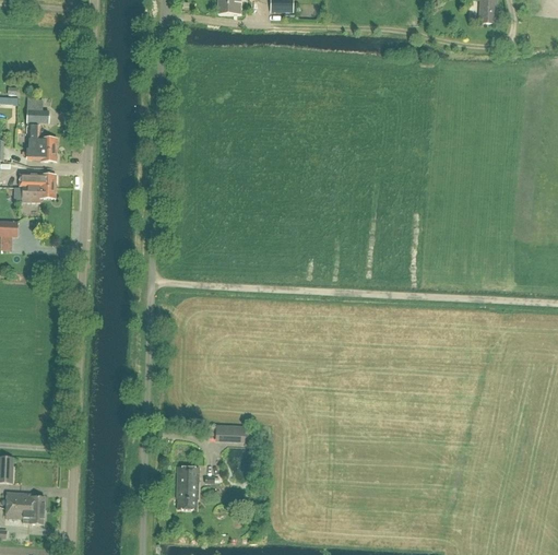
[(216,0),(216,12),(239,12),(239,0),(216,0)]
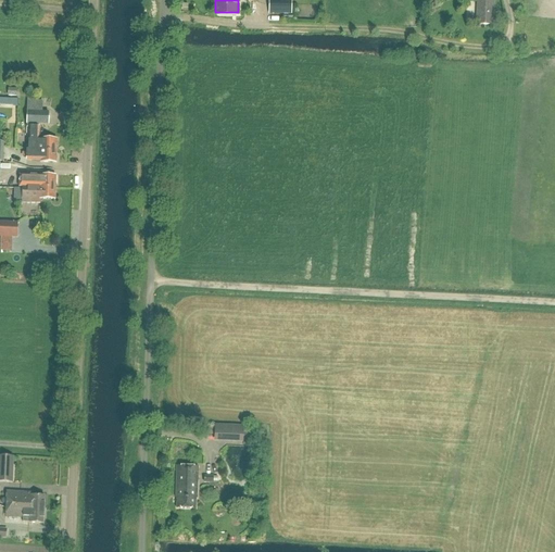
[(475,0),(475,22),(491,23),(492,0),(475,0)]
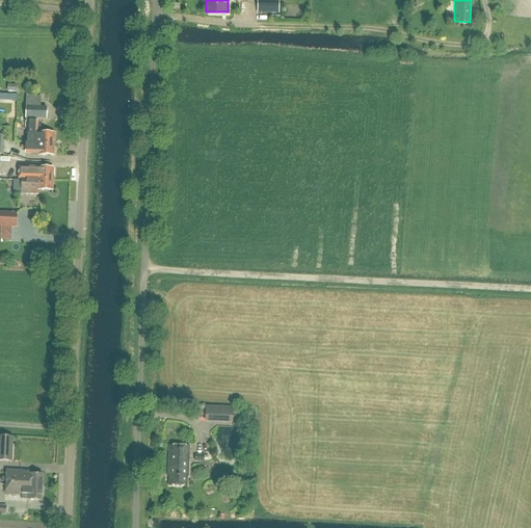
[(6,81),(6,89),(15,90),(16,81),(6,81)]
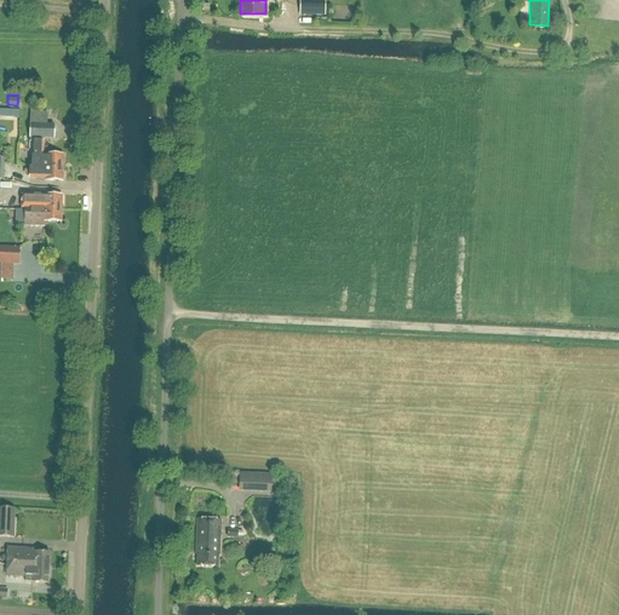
[(29,164),(62,165),(62,151),(43,150),(43,134),(53,134),(53,121),(29,121),(28,138),(32,138),(30,164),(29,164)]
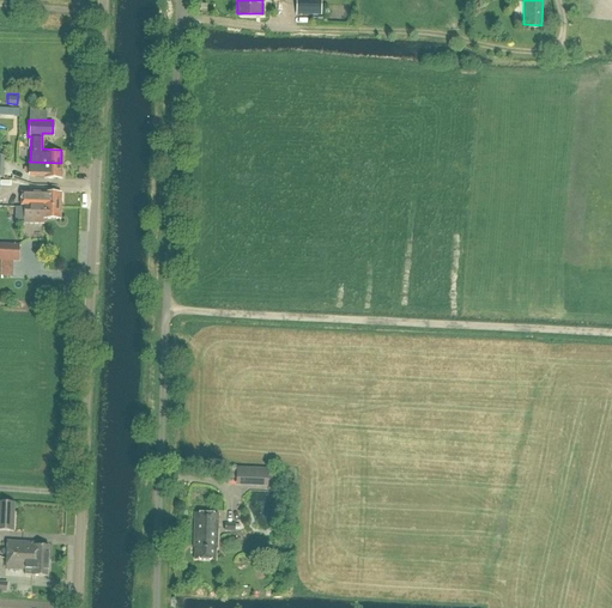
[(61,175),(61,163),(29,162),(29,174),(43,174),(43,175),(61,175)]
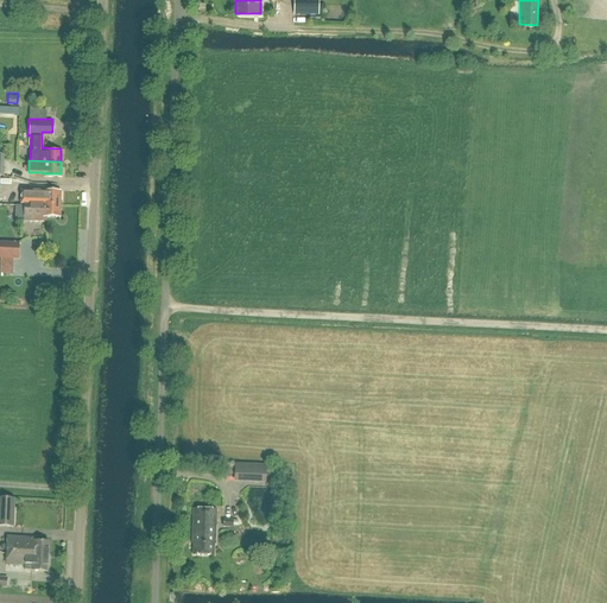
[(13,173),(0,173),(0,184),(12,185),(13,173)]
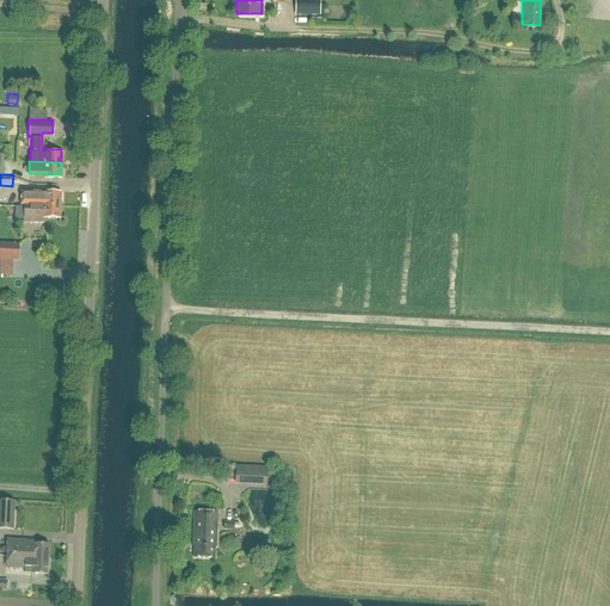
[(24,201),(36,201),(36,202),(60,203),(60,187),(20,187),(20,201),(24,201)]
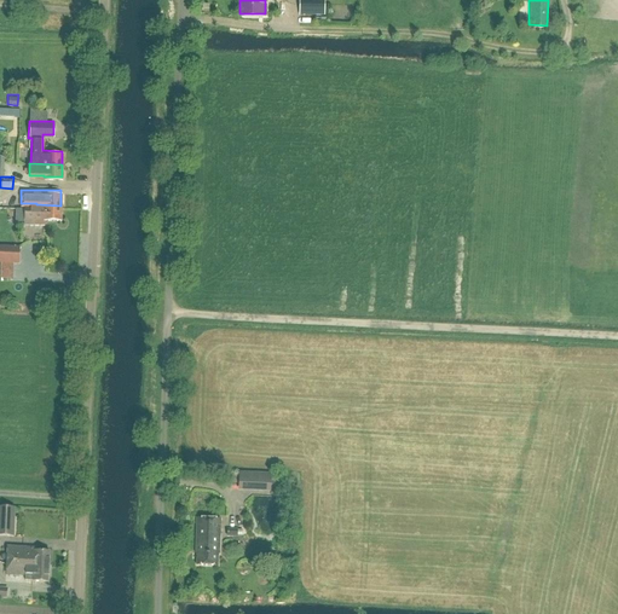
[(44,218),(61,218),(61,206),(36,204),(36,203),(24,203),(24,204),(23,221),(36,221),(36,218),(44,218)]
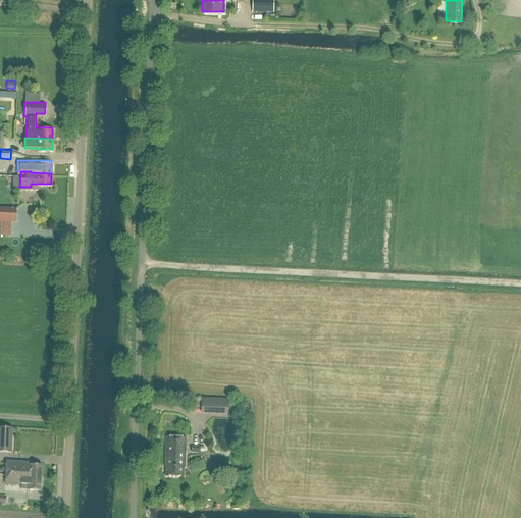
[(0,218),(14,219),(15,206),(0,205),(0,218)]
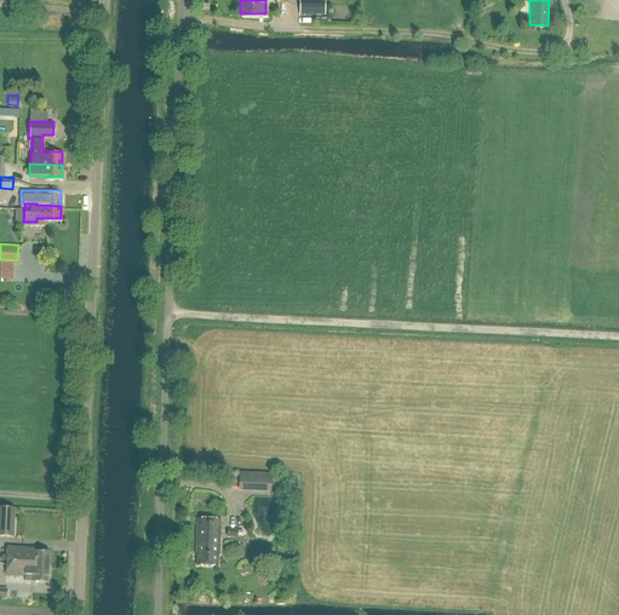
[(238,469),(238,481),(269,482),(269,470),(238,469)]
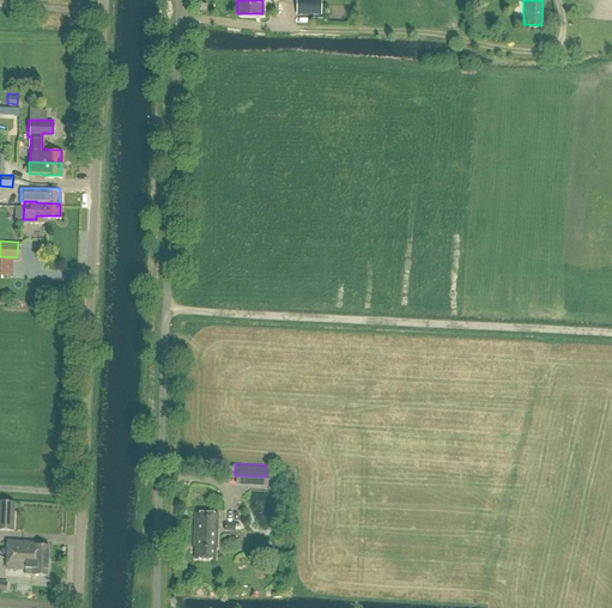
[(0,527),(12,528),(13,499),(0,498),(0,527)]
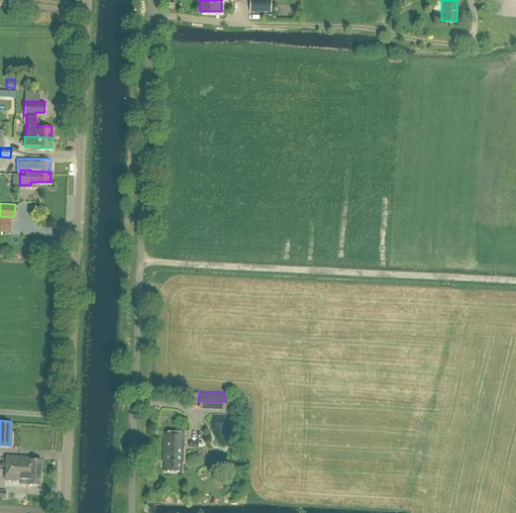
[(183,459),(183,430),(163,430),(163,456),(164,456),(164,469),(182,470),(182,459),(183,459)]
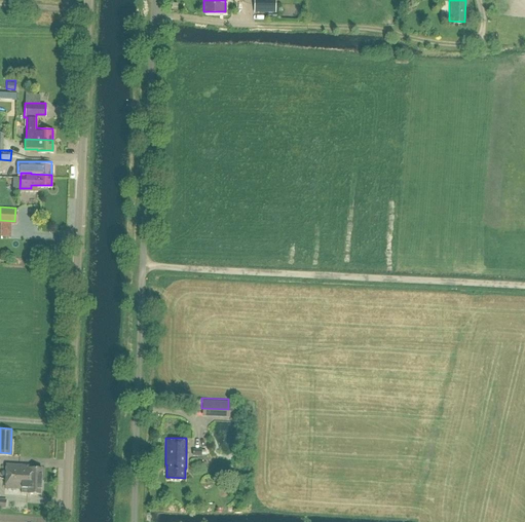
[(28,477),(40,478),(41,465),(29,465),(29,462),(5,461),(4,478),(20,479),(28,478),(28,477)]
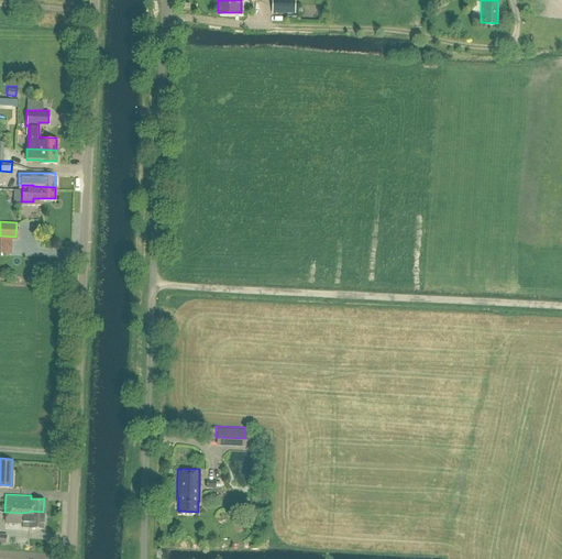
[(21,525),(29,526),(42,527),(43,512),(30,511),(30,512),(21,513),(4,512),(3,521),(21,522),(21,525)]
